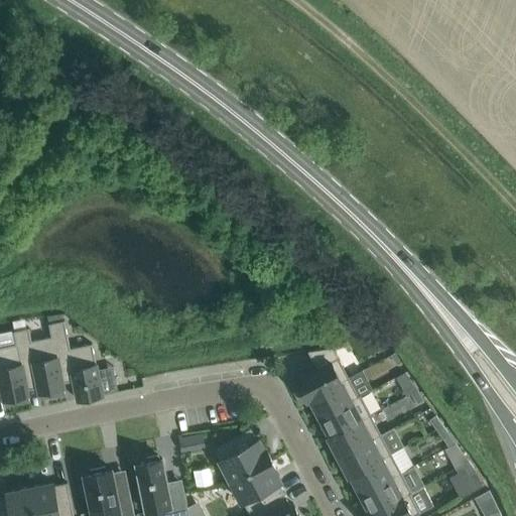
[(103,394),(92,343),(70,348),(65,319),(50,323),(53,337),(57,357),(62,382),(74,380),(78,399),(103,394)]
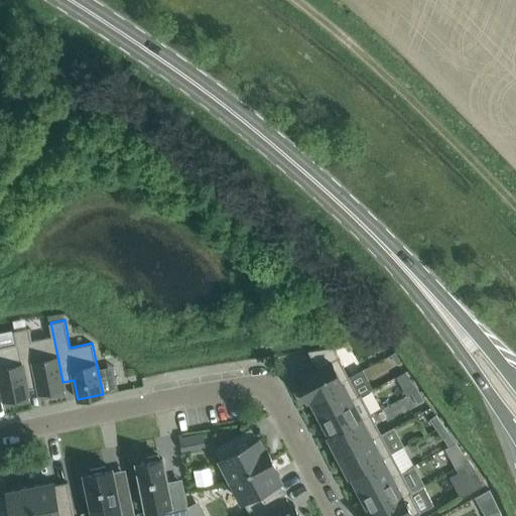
[(62,382),(57,357),(53,337),(33,341),(31,327),(14,331),(27,394),(28,394),(27,389),(38,386),(39,392),(63,387),(62,382)]
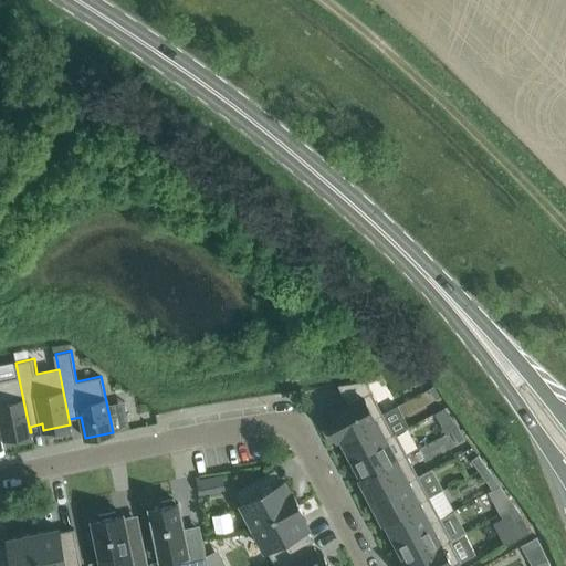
[(30,432),(16,363),(14,363),(18,376),(0,379),(0,432),(3,432),(4,438),(30,432)]
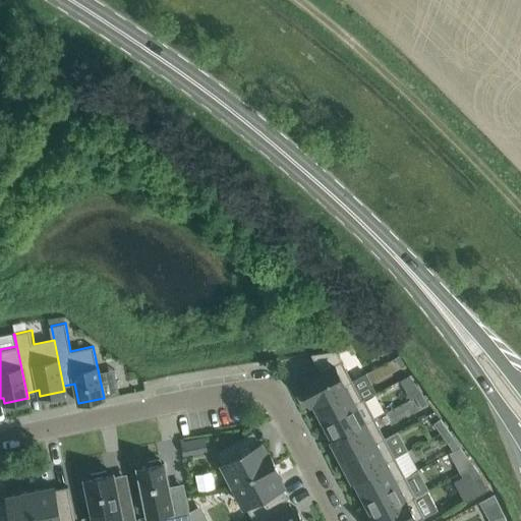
[(309,403),(352,381),(336,350),(310,354),(320,371),(299,383),(309,403)]
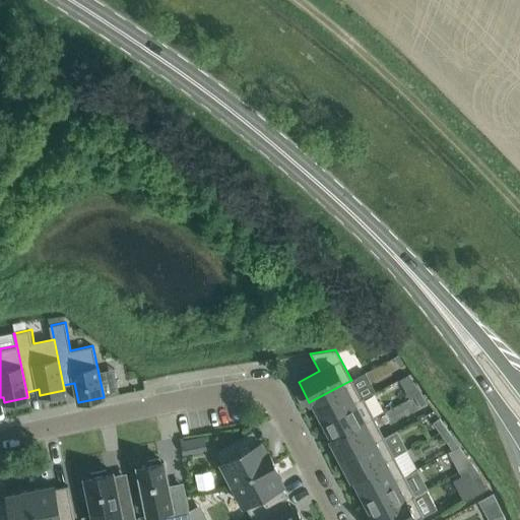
[(401,367),(407,363),(400,352),(394,358),(401,367)]
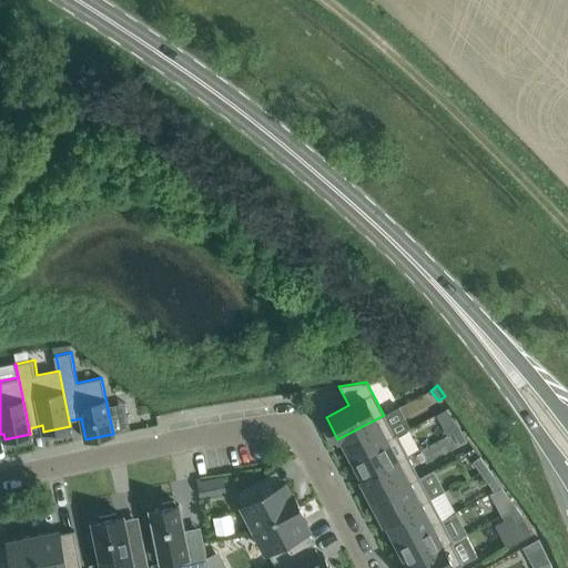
[(395,435),(384,415),(337,439),(338,440),(342,438),(353,458),(397,435),(396,434),(395,435)]
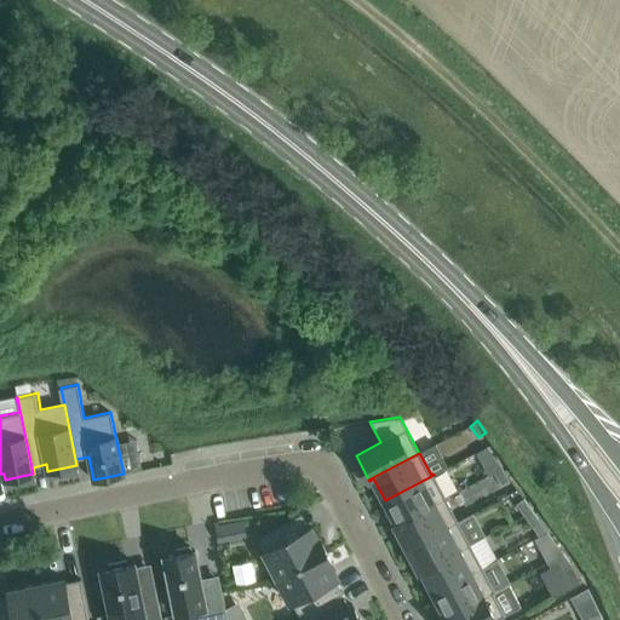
[(494,472),(501,466),(493,455),(486,460),(494,472)]
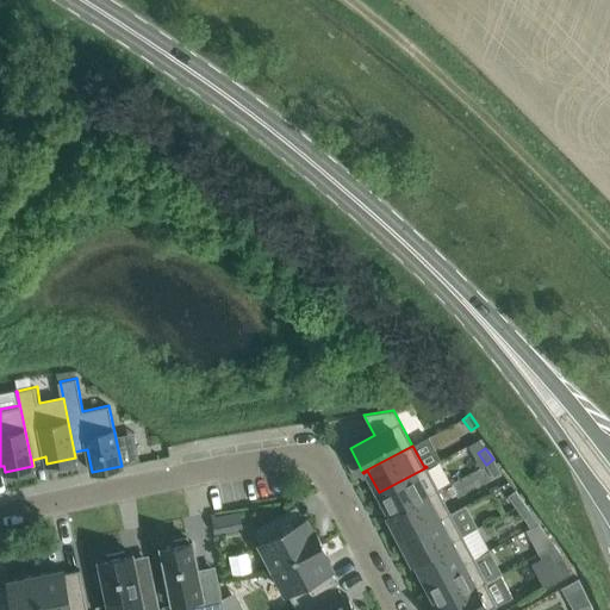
[(495,477),(502,471),(493,459),(486,465),(495,477)]
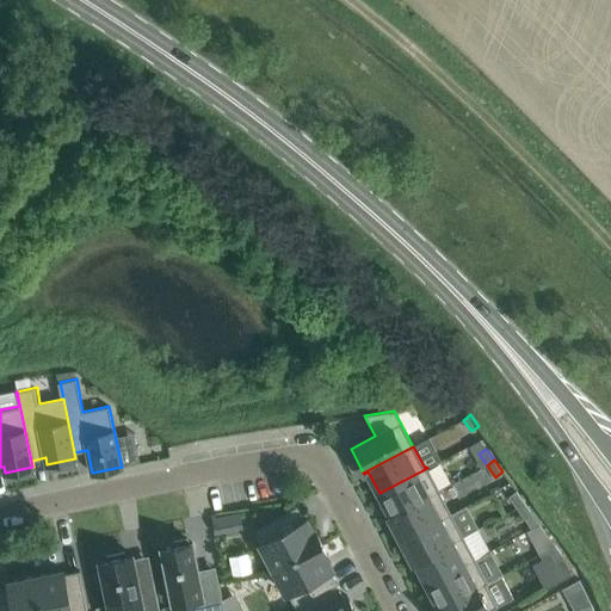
[(389,517),(439,491),(427,468),(380,493),(390,514),(388,516),(389,517)]
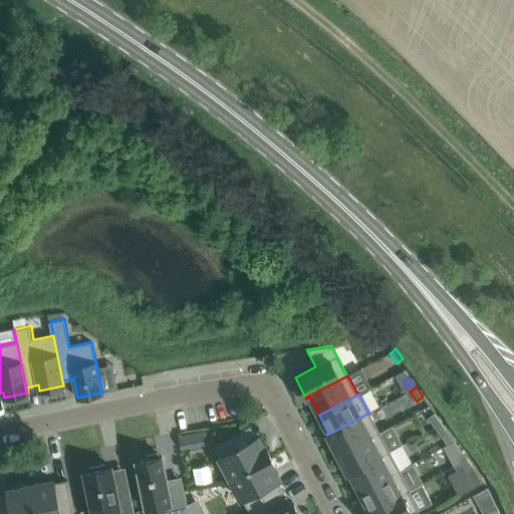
[(337,454),(347,449),(379,432),(369,413),(327,435),(337,454)]
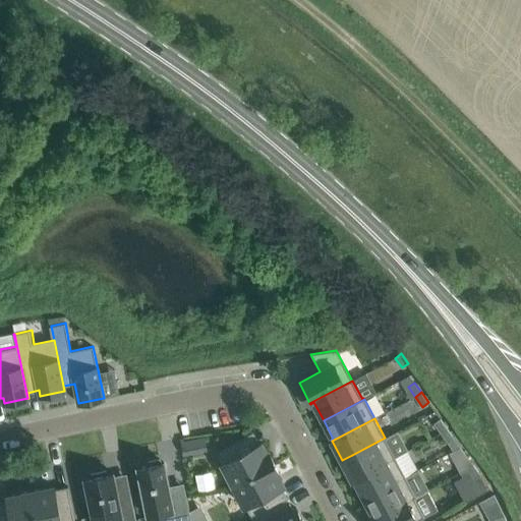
[(441,432),(448,428),(441,418),(433,423),(441,432)]
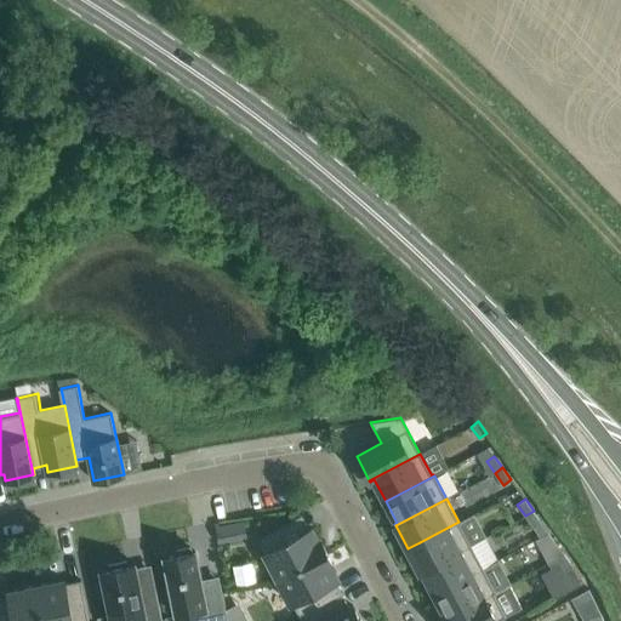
[(534,511),(525,516),(534,528),(541,537),(550,533),(534,511)]
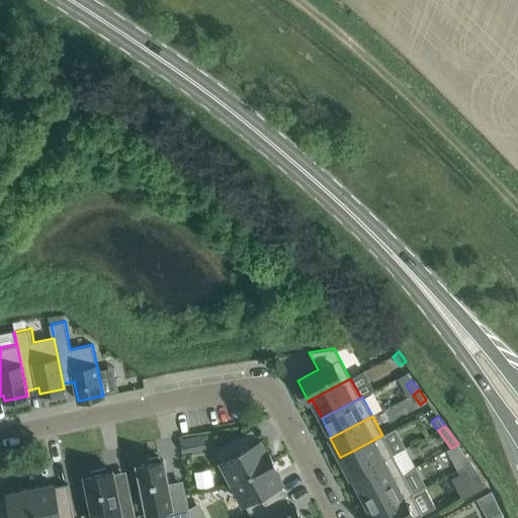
[(251,429),(216,448),(222,460),(221,461),(232,483),(271,461),(273,460),(268,449),(266,450),(260,440),(258,441),(251,429)]
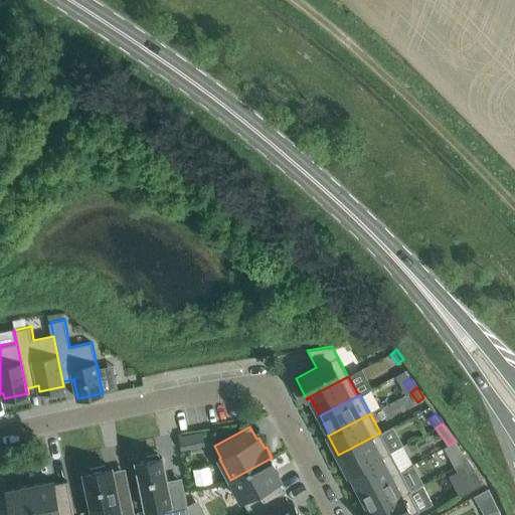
[(348,475),(390,452),(380,433),(348,450),(338,455),(348,475)]
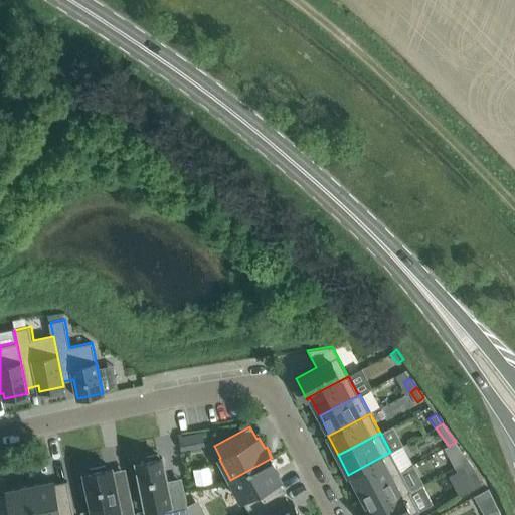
[(192,448),(190,434),(179,436),(182,450),(192,448)]
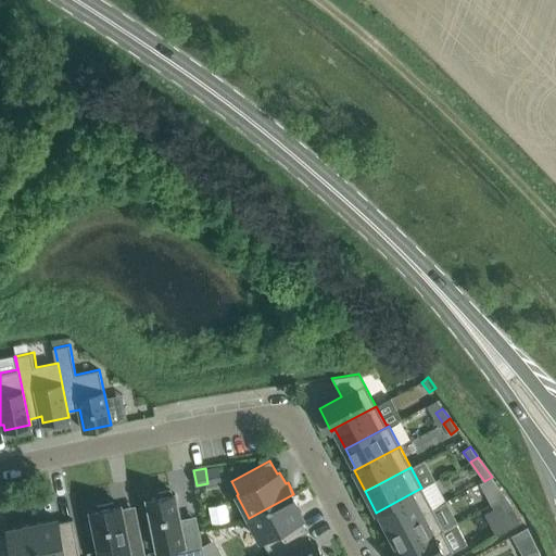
[(498,500),(505,495),(497,485),(491,490),(498,501),(498,500)]
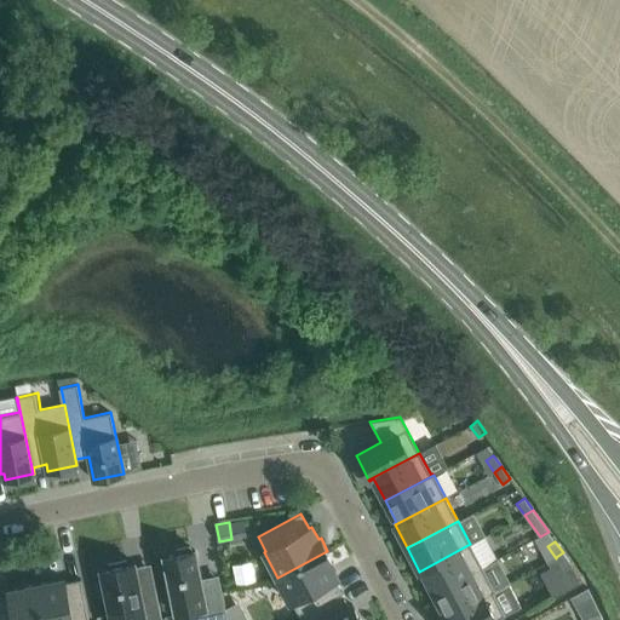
[(434,593),(482,567),(470,544),(419,572),(420,572),(422,570),(434,593)]
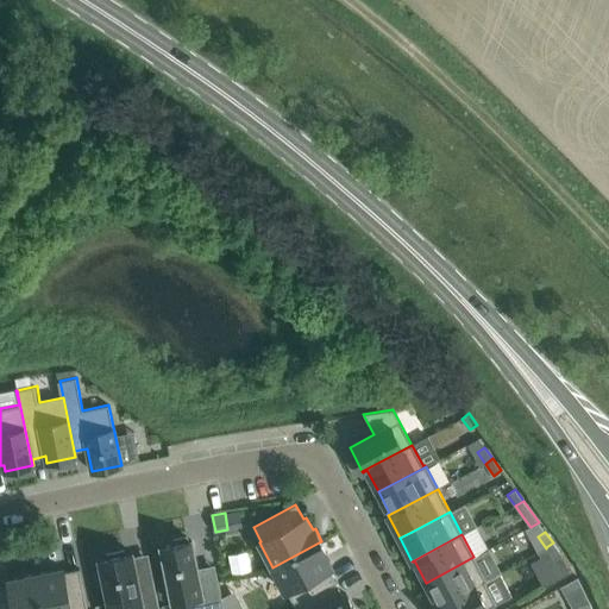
[(174,608),(224,608),(215,571),(199,575),(192,540),(188,541),(187,537),(171,540),(173,544),(162,546),(165,569),(162,570),(167,594),(171,592),(174,608)]
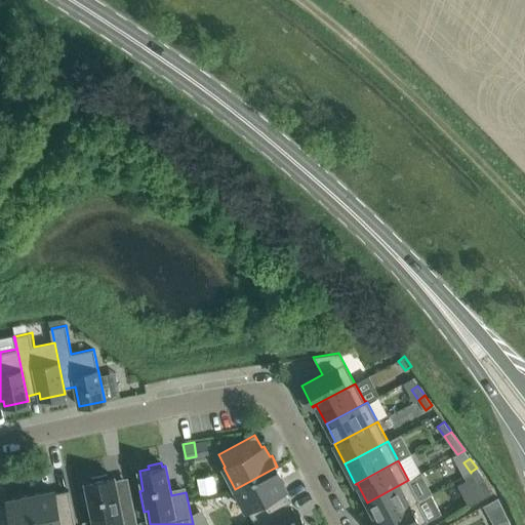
[(275,468),(235,489),(246,510),(248,510),(253,521),(290,501),(284,490),(286,489),(281,478),(283,477),(277,467),(275,468)]
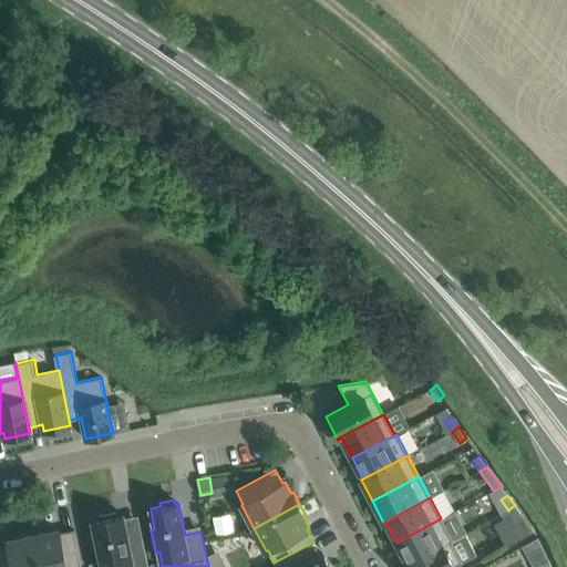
[(515,519),(507,523),(516,539),(531,532),(523,516),(523,515),(515,505),(508,509),(515,519)]
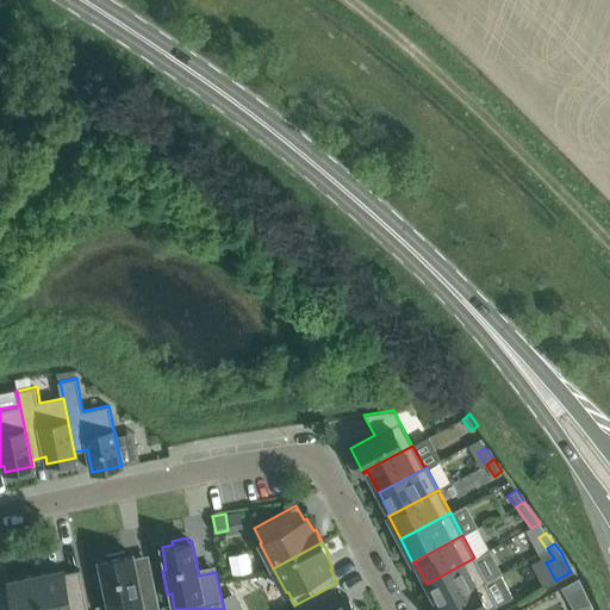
[(106,554),(107,559),(100,560),(103,573),(98,573),(101,591),(106,591),(110,609),(160,609),(154,580),(138,584),(132,553),(125,555),(124,551),(106,554)]
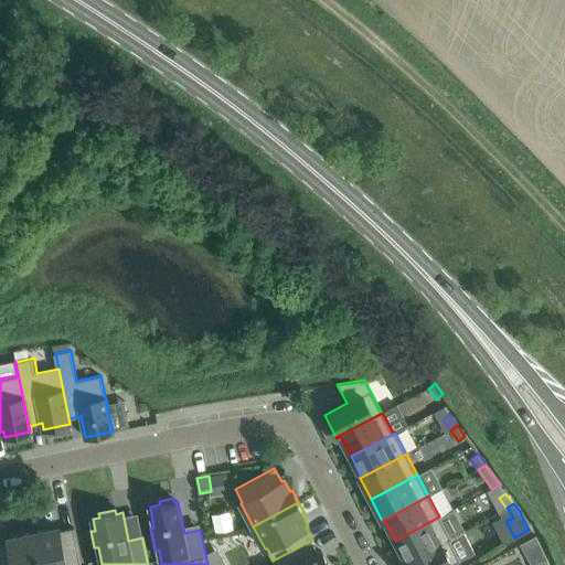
[(403,563),(450,537),(439,516),(395,541),(406,561),(402,563),(403,563)]
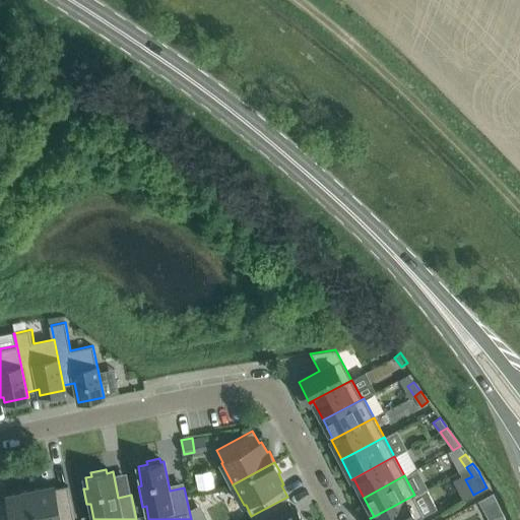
[(54,485),(29,491),(35,519),(74,519),(68,485),(55,489),(54,485)]
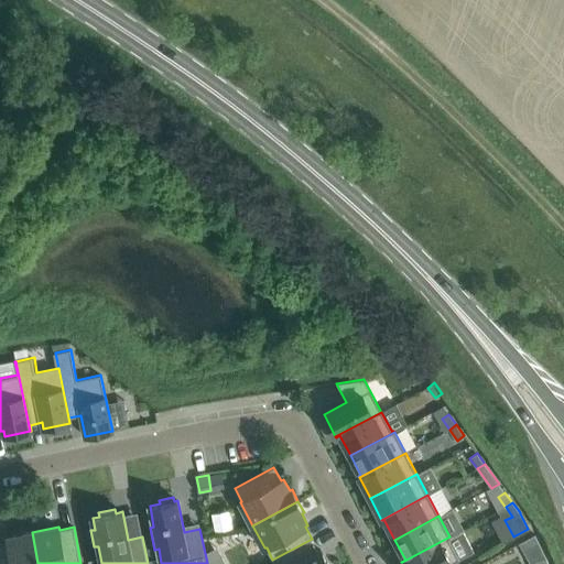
[(38,563),(32,532),(8,538),(8,540),(2,542),(0,541),(0,563),(38,563)]
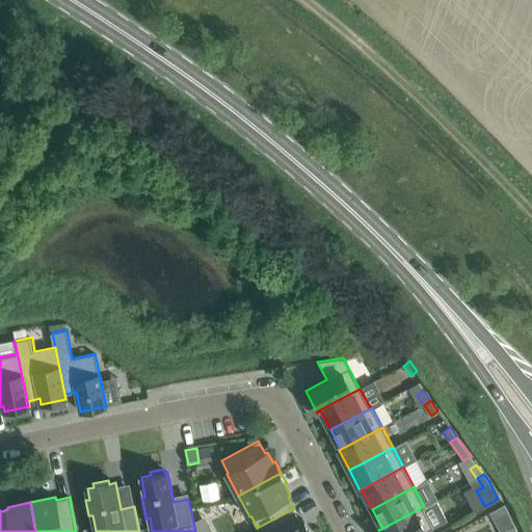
[(379,531),(425,531),(433,528),(423,508),(425,507),(424,506),(379,530),(379,531)]
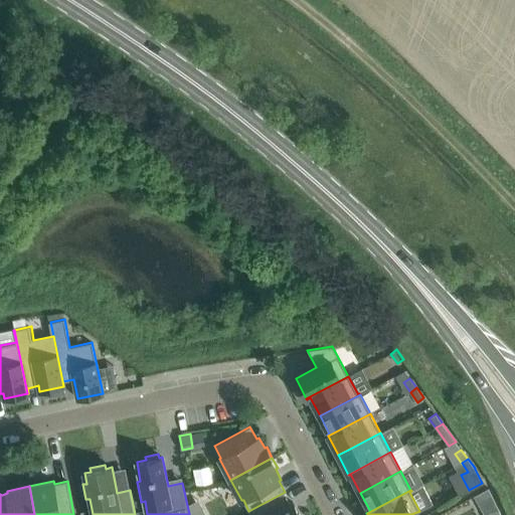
[(290,503),(285,492),(248,511),(250,514),(299,514),(293,502),(290,503)]
